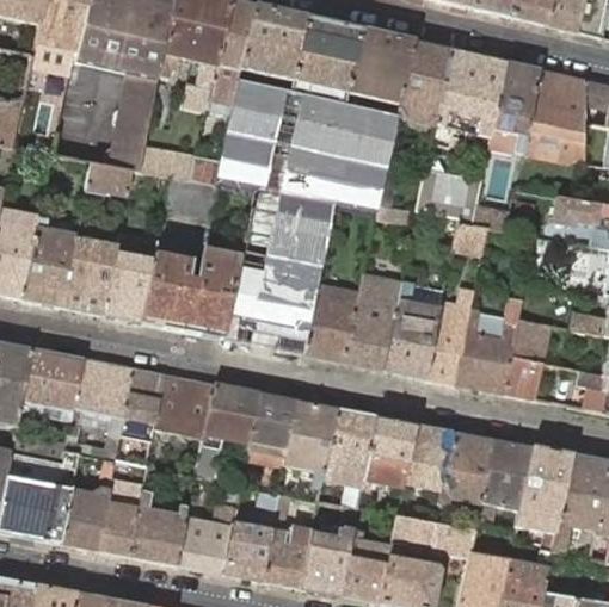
[(0,0),(0,13),(41,24),(45,0),(0,0)]
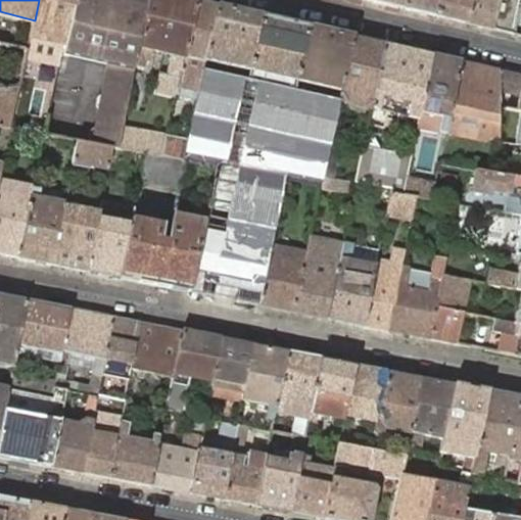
[(30,47),(30,49),(35,50),(38,33),(67,39),(67,38),(75,0),(39,0),(35,20),(30,47)]
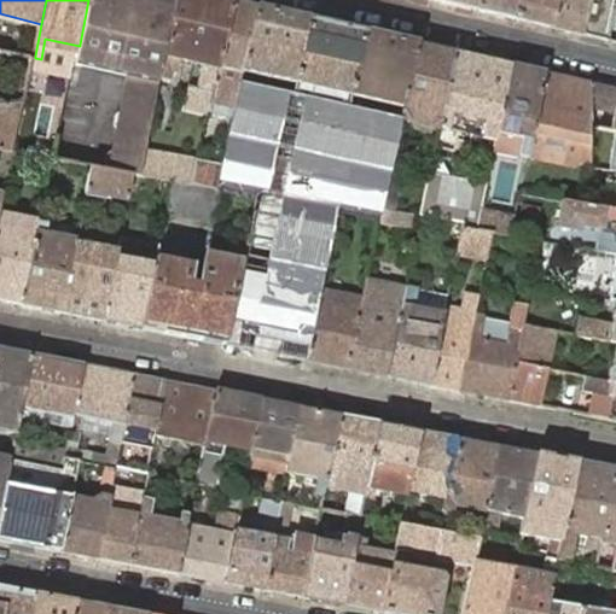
[(88,0),(80,45),(80,46),(77,56),(76,60),(131,72),(111,167),(134,170),(141,171),(145,153),(162,76),(162,72),(176,0),(88,0)]
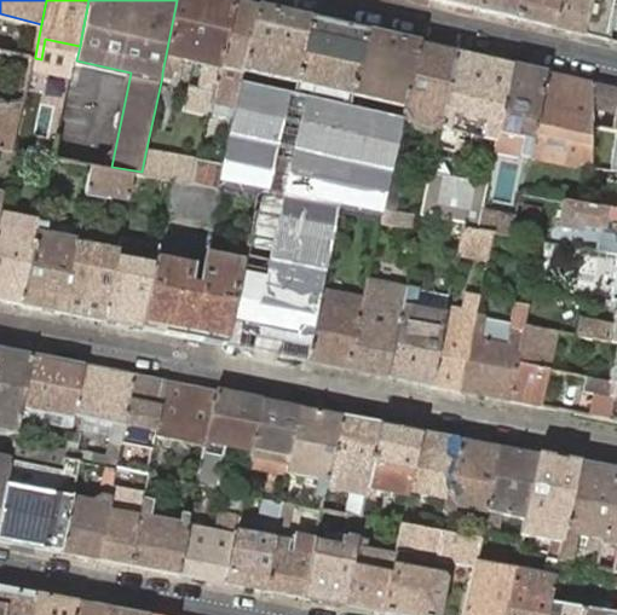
[(177,0),(162,73),(162,76),(172,79),(174,70),(178,70),(178,69),(174,69),(178,54),(205,61),(200,85),(215,90),(235,0),(177,0)]
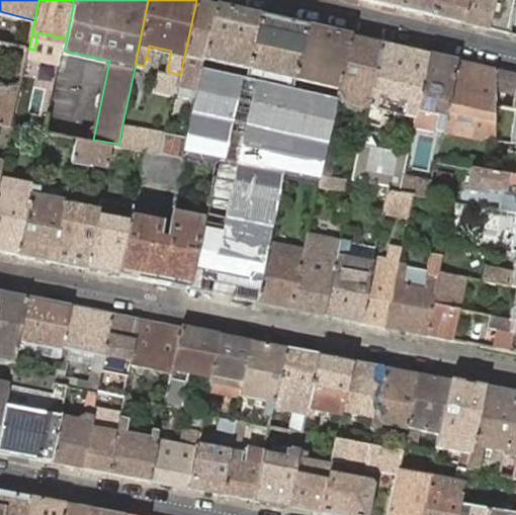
[(217,3),(204,0),(196,0),(180,75),(176,90),(196,95),(202,67),(204,56),(217,3)]
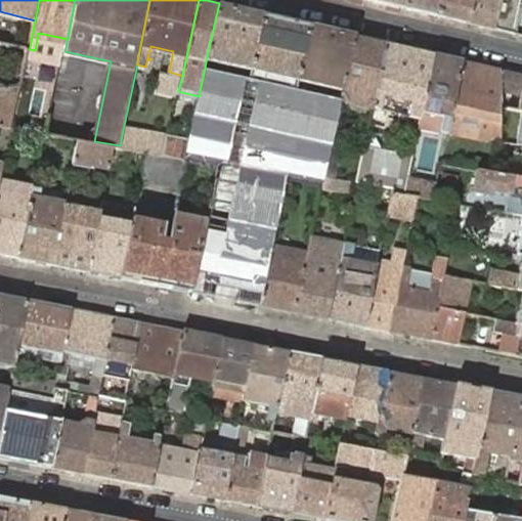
[(440,13),(442,0),(407,0),(406,6),(440,13)]
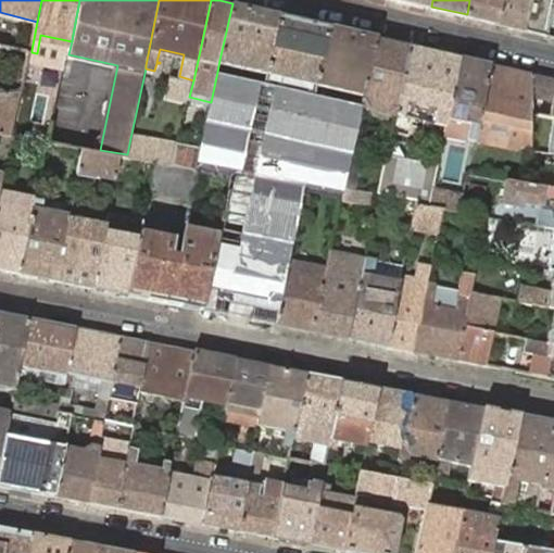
[(469,0),(467,14),(498,22),(502,0),(469,0)]
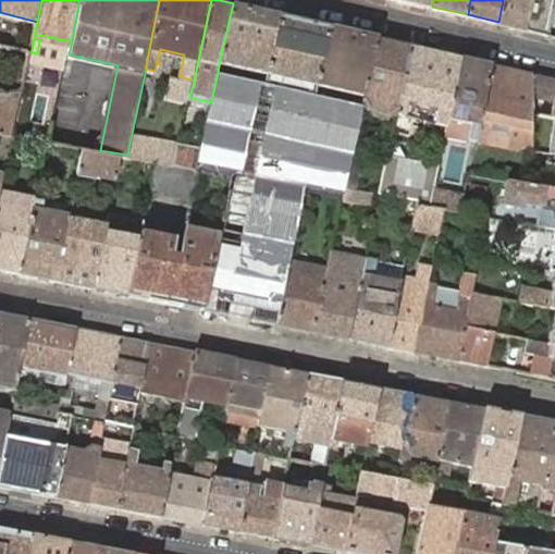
[(503,0),(498,22),(528,28),(532,0),(503,0)]
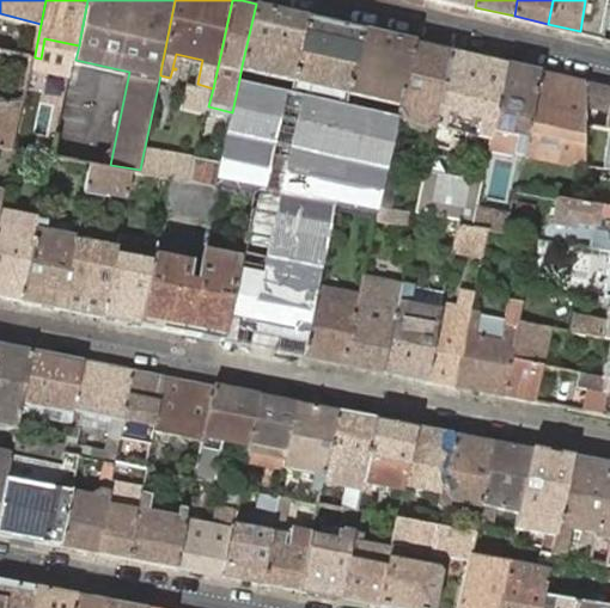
[(585,0),(580,31),(602,36),(608,0),(585,0)]
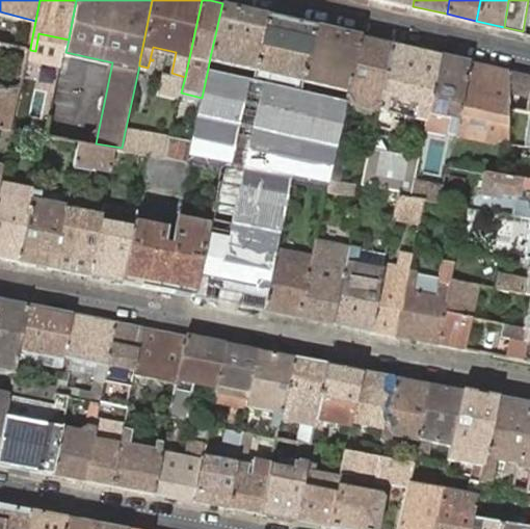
[(269,14),(222,3),(210,57),(257,68),(269,14)]
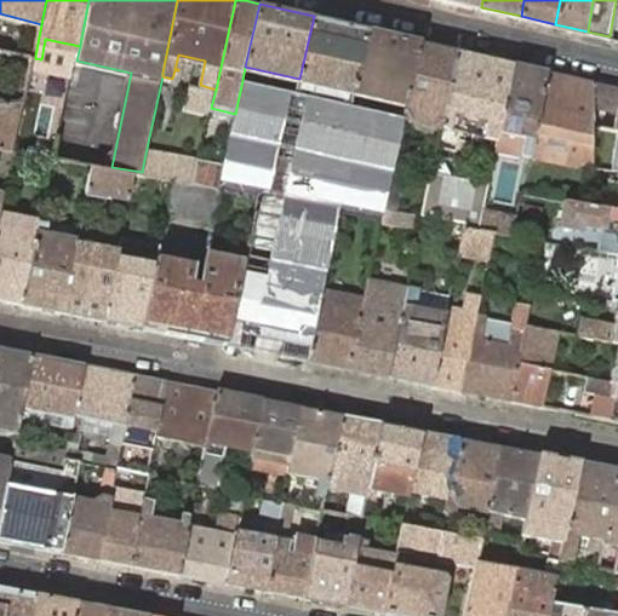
[(367,28),(314,16),(299,79),(353,92),(367,28)]
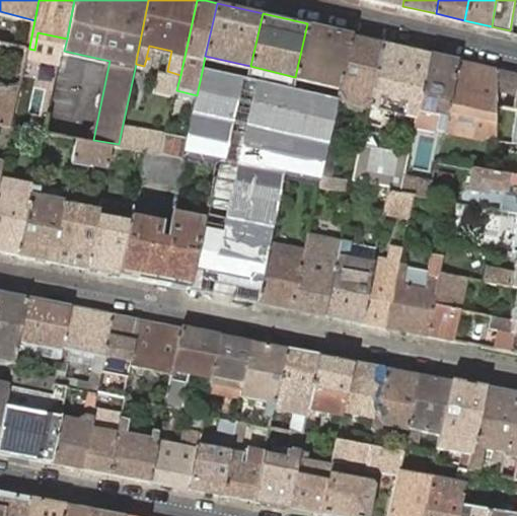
[(307,23),(295,77),(341,86),(353,33),(307,23)]
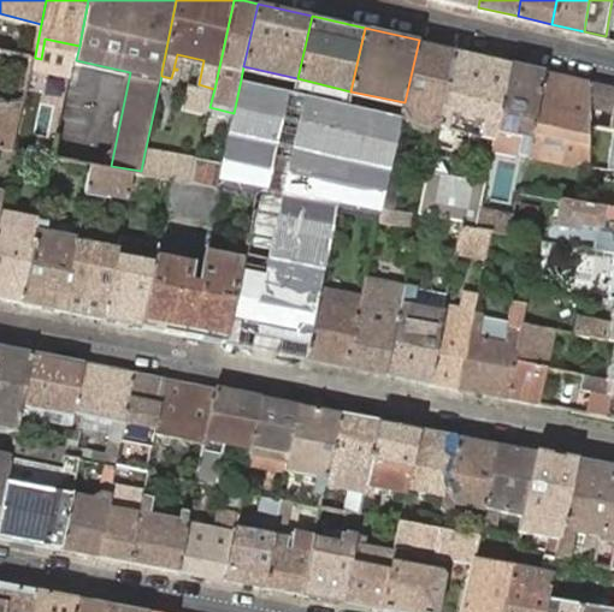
[(45,39),(41,59),(75,66),(76,60),(77,55),(80,46),(45,39)]
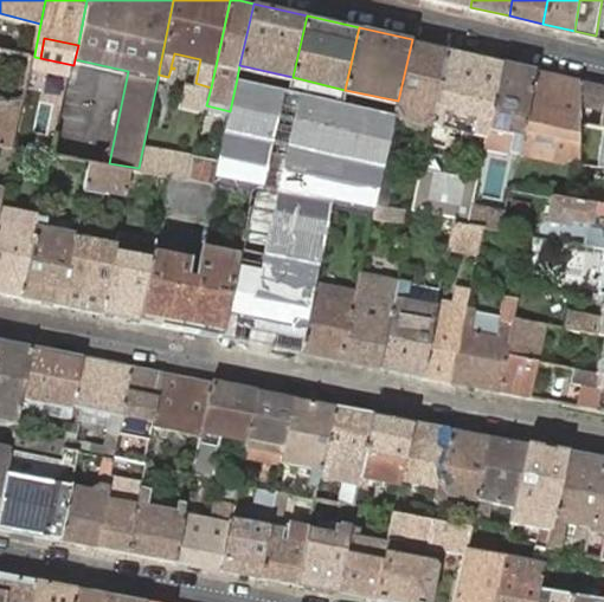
[(398,101),(396,111),(435,121),(450,49),(412,39),(398,101)]
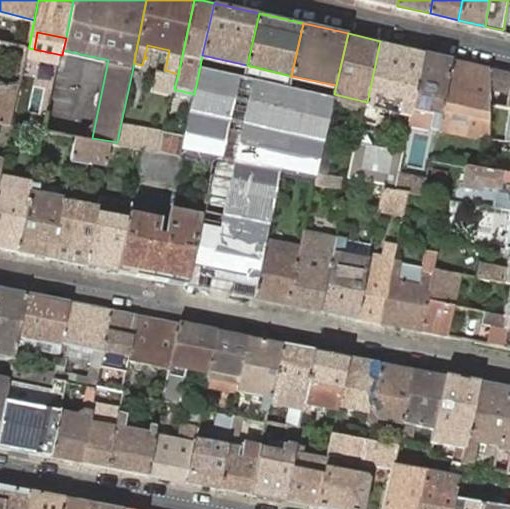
[(380,41),(367,102),(367,103),(374,105),(377,89),(406,95),(403,111),(413,112),(414,108),(425,51),(380,41)]
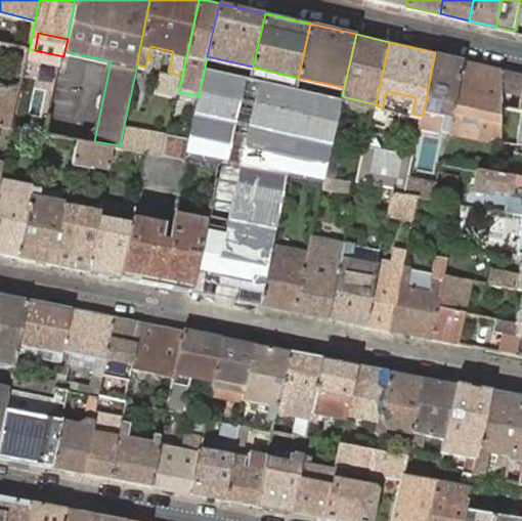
[(464,58),(435,52),(424,111),(445,116),(442,129),(448,131),(449,126),(464,58)]
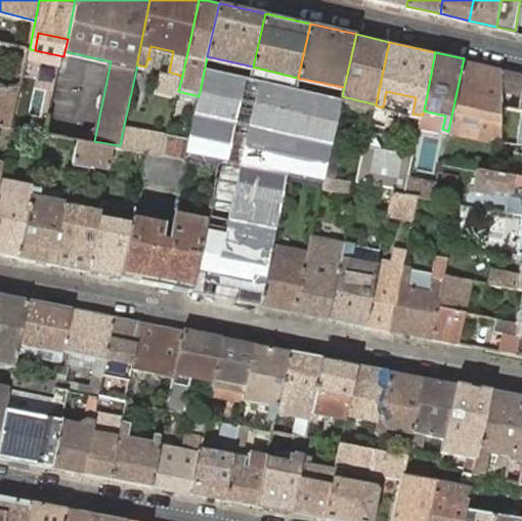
[(502,68),(464,58),(449,126),(448,131),(447,137),(458,139),(466,134),(470,113),(482,116),(478,137),(503,142),(503,139),(504,136),(503,105),(502,68)]
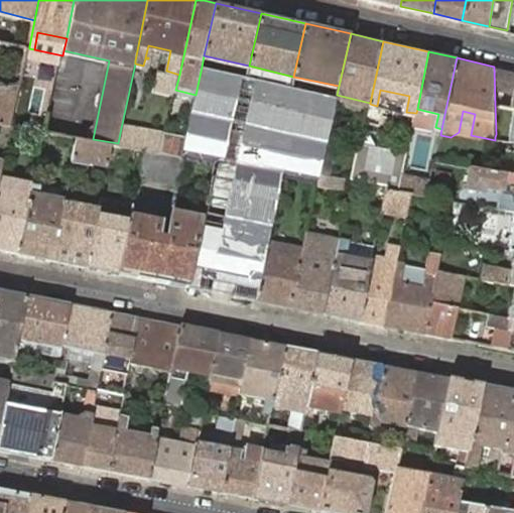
[(293,77),(249,66),(246,77),(291,88),(293,77)]
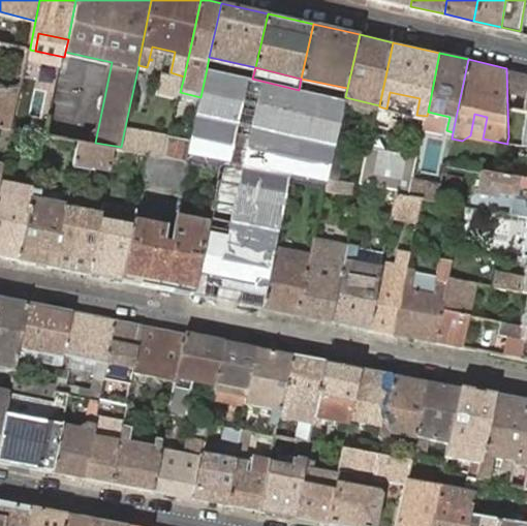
[(207,68),(200,97),(191,138),(187,158),(191,159),(220,164),(209,222),(194,292),(262,306),(276,247),(290,177),(327,183),(329,173),(333,155),(345,100),(299,90),(252,79),(207,68)]
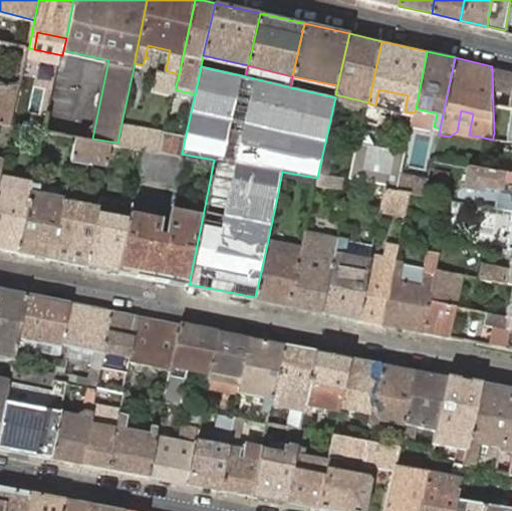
[(511,70),(492,66),(493,103),(499,104),(510,106),(511,102),(511,98),(501,96),(502,87),(511,89),(511,70)]
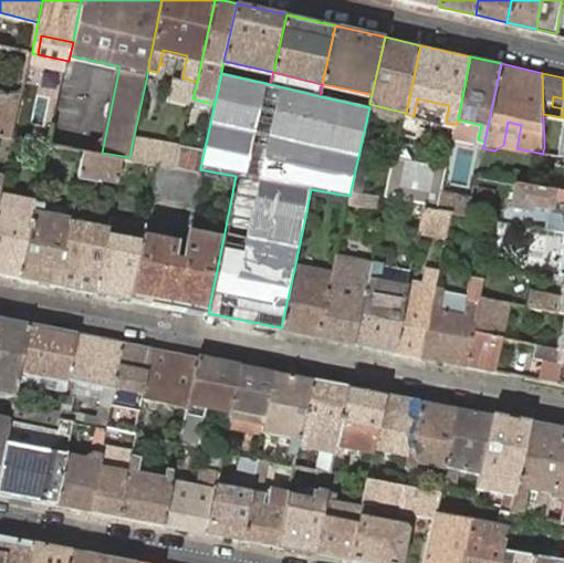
[(0,135),(13,137),(22,97),(0,95),(0,135)]
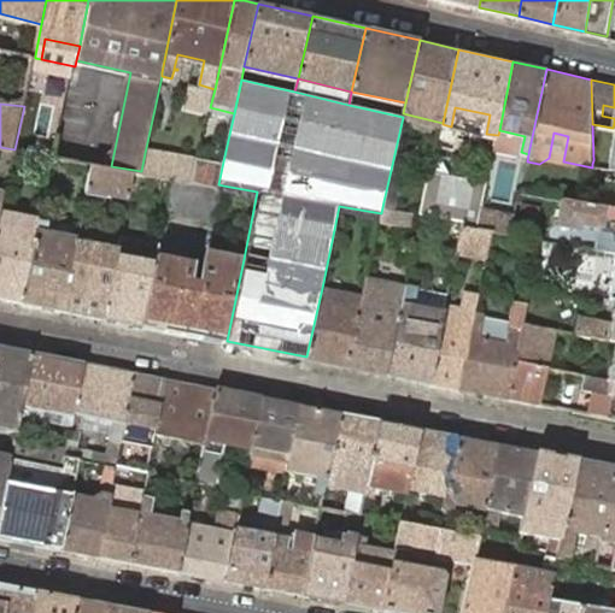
[(455,107),(451,127),(486,134),(490,115),(455,107)]
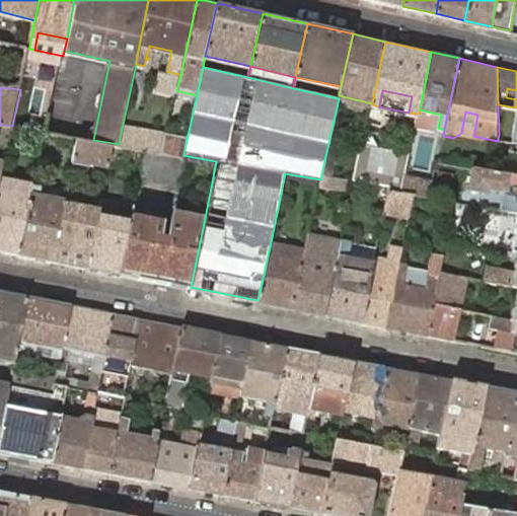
[(441,115),(420,109),(419,114),(417,124),(438,128),(441,115)]
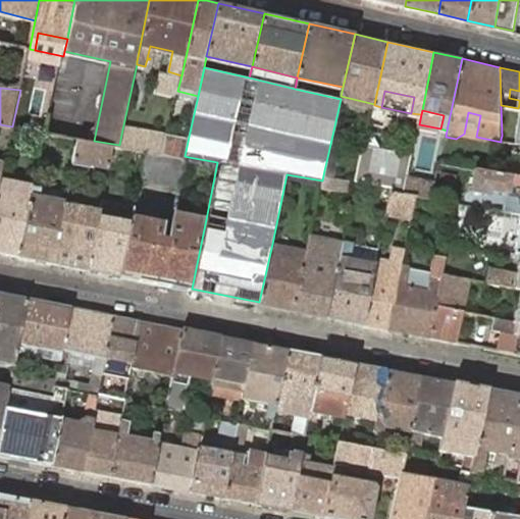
[(0,158),(5,159),(12,126),(0,124),(0,158)]
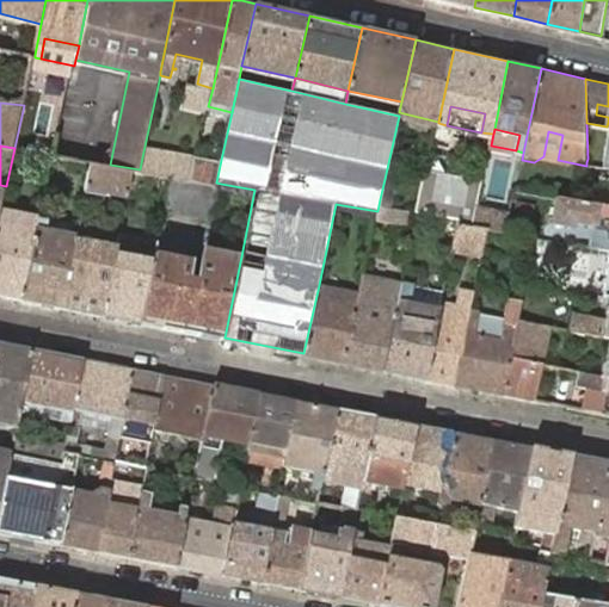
[(196,162),(143,152),(140,169),(173,175),(192,179),(196,162)]
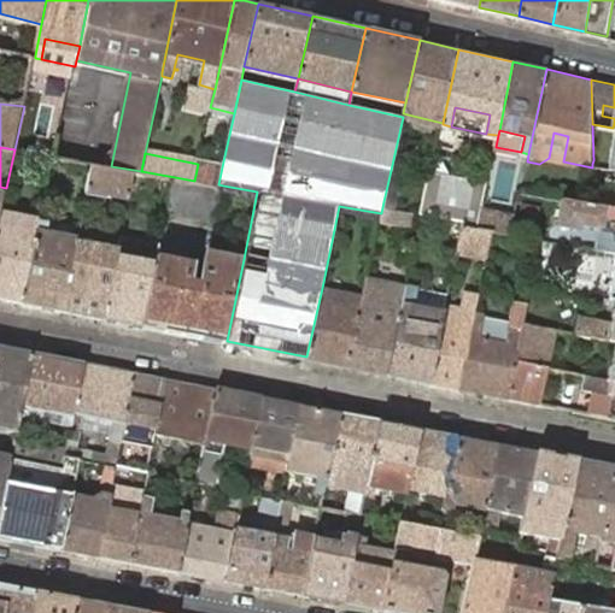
[(199,157),(198,164),(194,181),(218,184),(223,161),(199,157)]
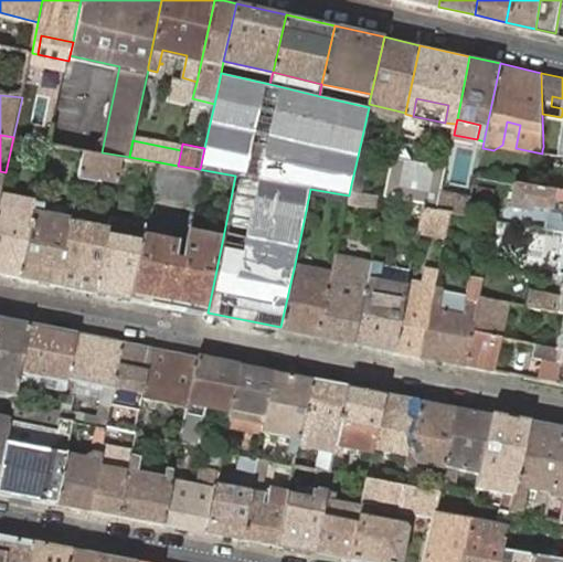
[(102,152),(84,149),(80,173),(77,187),(91,190),(94,187),(96,177),(118,180),(123,156),(102,152)]
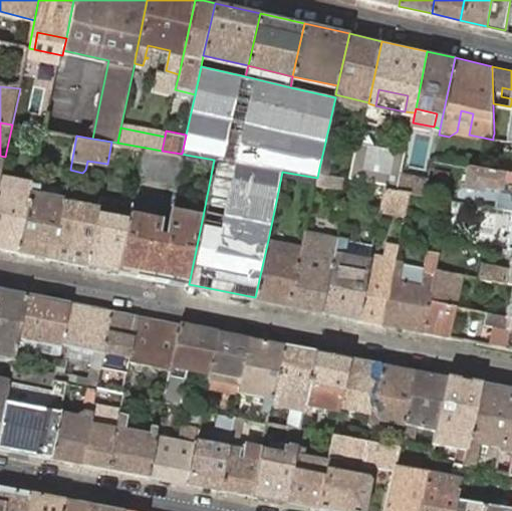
[(406,149),(360,142),(353,175),(389,183),(388,187),(397,189),(401,173),(406,149)]
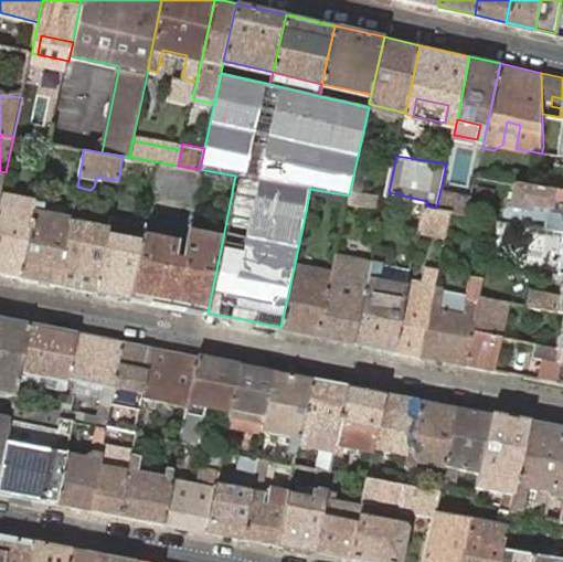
[(178,166),(160,162),(155,192),(199,201),(204,170),(200,169),(178,166)]
